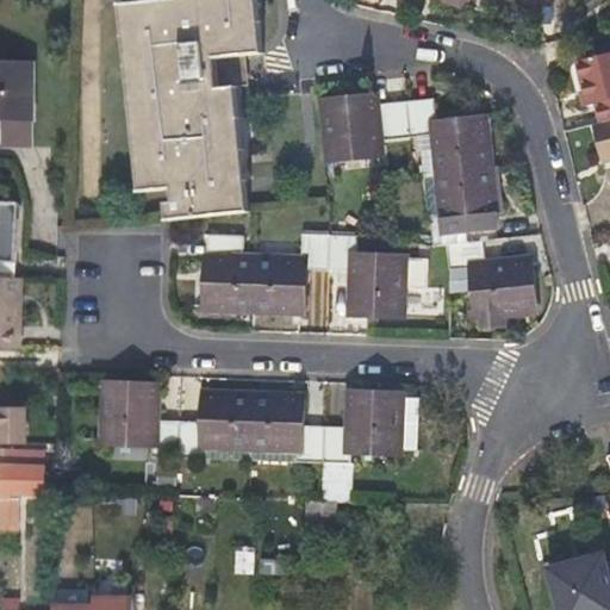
[(172,0),(173,6),(131,11),(159,191),(185,187),(187,199),(178,201),(181,218),(260,205),(241,89),(229,92),(224,62),(267,55),(257,0),(172,0)]
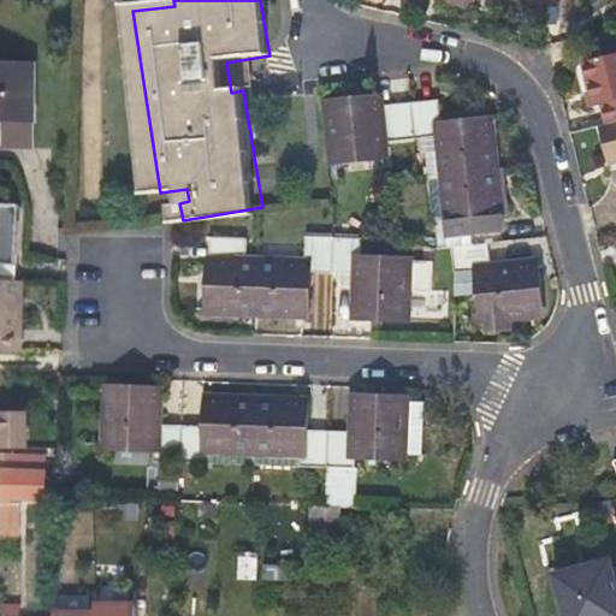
[(608,125),(615,122),(615,55),(581,65),(592,111),(603,107),(608,125)]
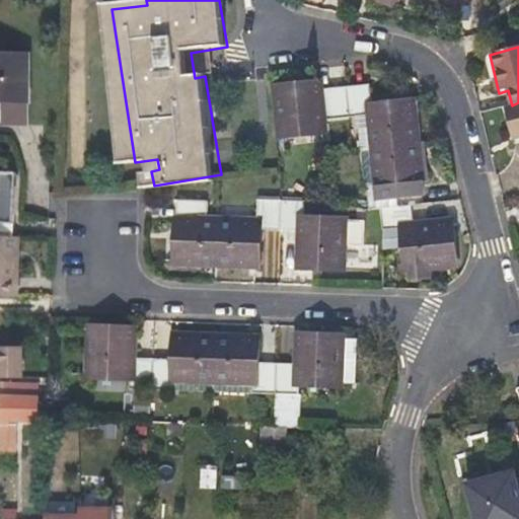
[(0,96),(25,95),(24,50),(0,50),(0,96)]
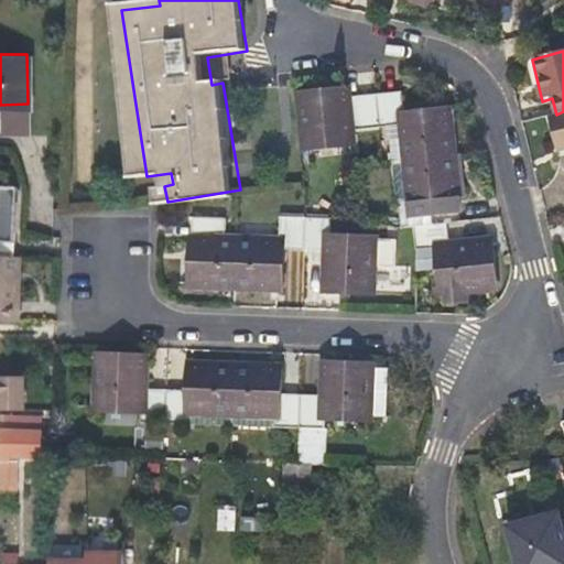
[(349,84),(300,89),(305,150),(356,145),(354,118),(396,114),(408,198),(412,198),(416,223),(401,225),(403,250),(426,248),(433,296),(492,289),(486,238),(435,246),(432,221),(465,216),(462,192),(468,191),(472,185),(462,144),(455,145),(448,101),(396,107),(392,86),(350,90),(349,84)]
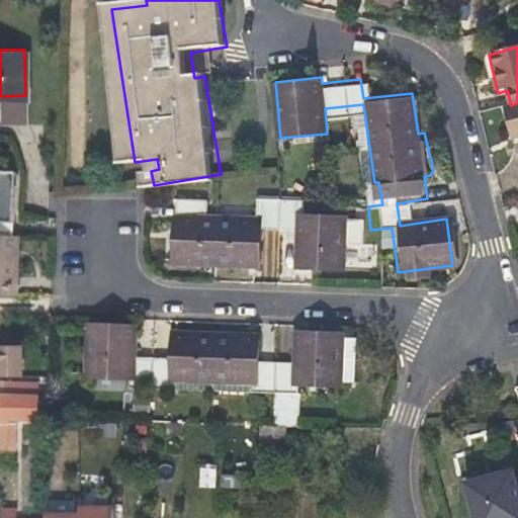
[(0,115),(25,115),(25,95),(0,96),(0,115)]
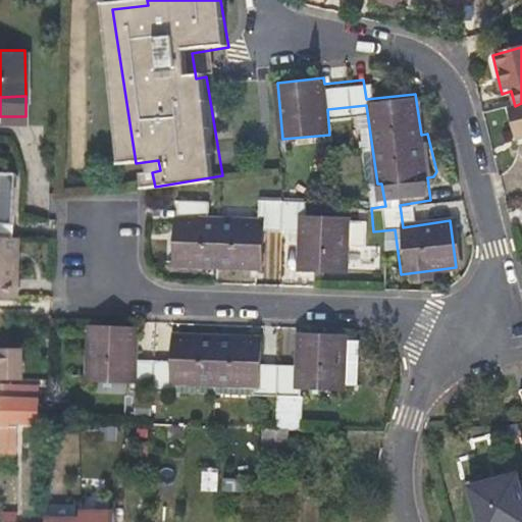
[(521,103),(515,106),(504,109),(512,140),(521,137),(521,103)]
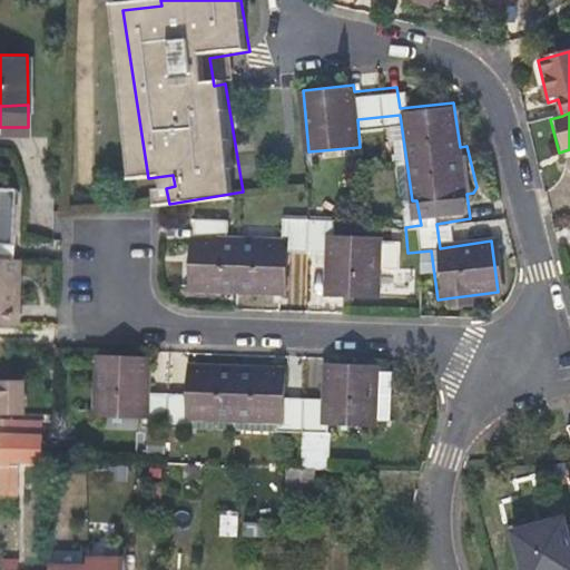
[(0,258),(16,259),(16,188),(0,186),(0,258)]
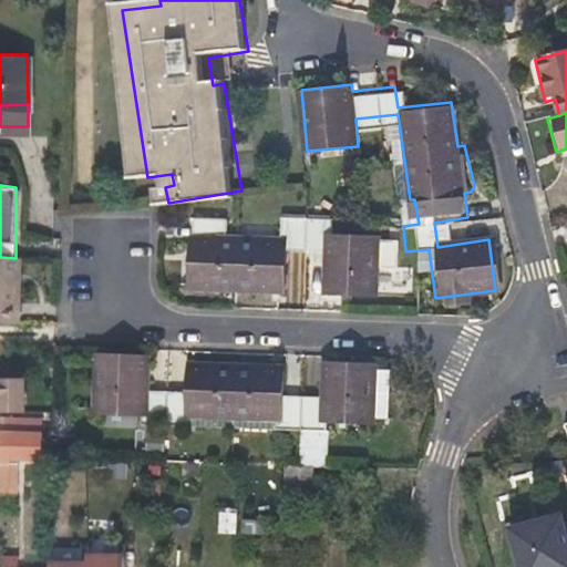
[(325,212),(278,212),(277,235),(222,235),(222,210),(188,210),(188,235),(191,235),(191,279),(277,279),(277,246),(325,246),(323,280),(370,279),(369,235),(326,234),(325,212)]
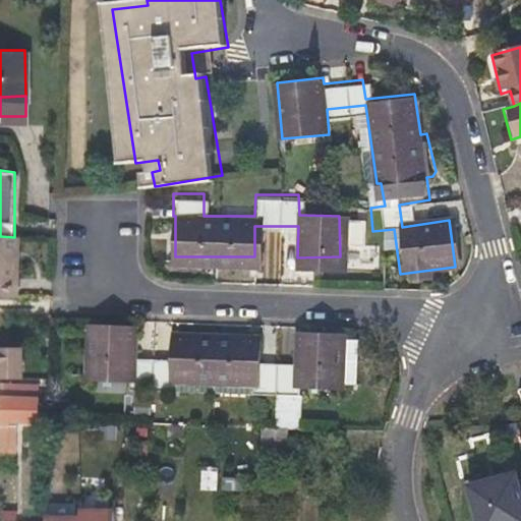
[(0,299),(15,300),(16,237),(14,237),(0,236),(0,299)]
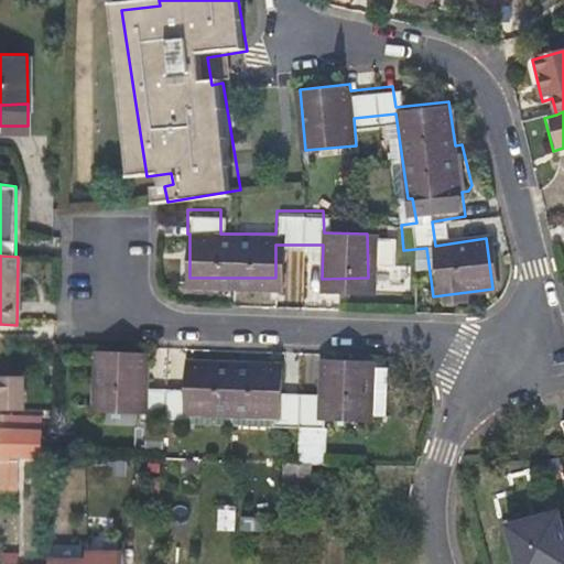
[(274,362),(187,362),(187,387),(142,384),(142,362),(99,361),(98,407),(141,408),(141,418),(186,419),(187,407),(273,408),(274,425),(324,426),(325,408),(368,408),(369,364),(325,362),(325,393),(274,392),(274,362)]
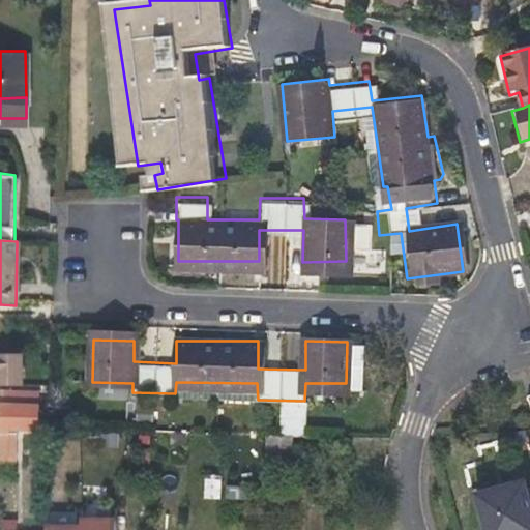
[(39,406),(0,405),(0,432),(23,432),(24,424),(38,423),(39,406)]
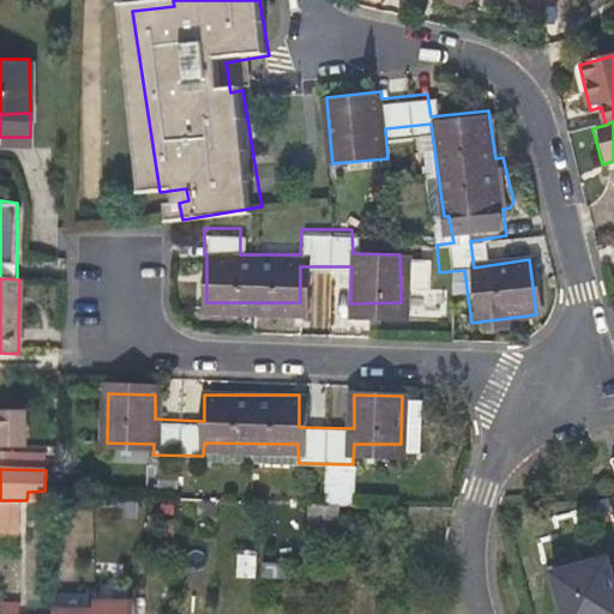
[(337,530),(338,504),(306,504),(306,529),(337,530)]
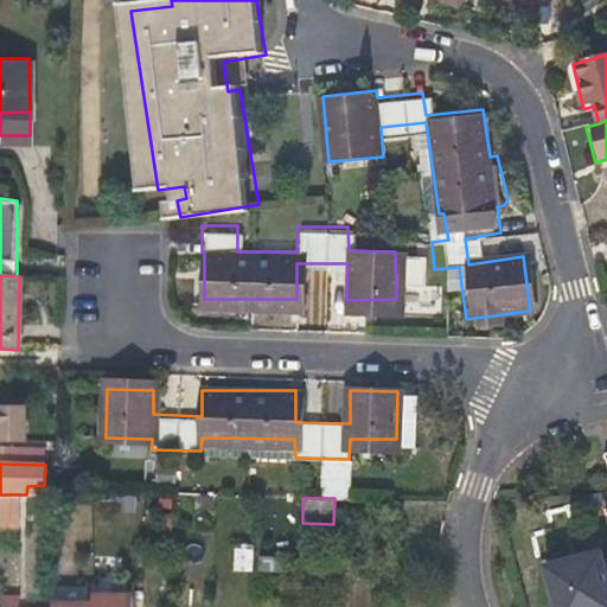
[(254,572),(255,544),(235,543),(234,570),(254,572)]
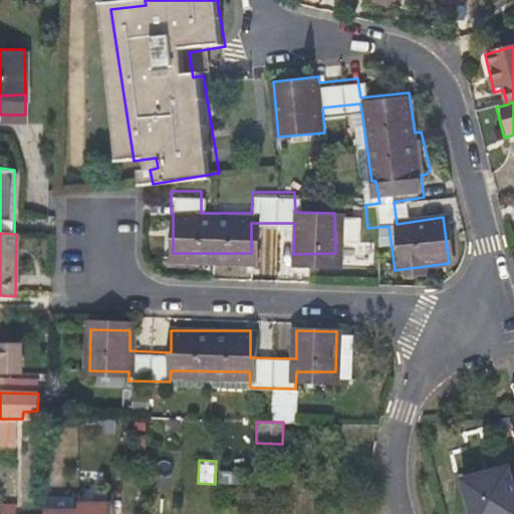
[(513,513),(513,484),(510,470),(465,481),(473,513),(513,513)]
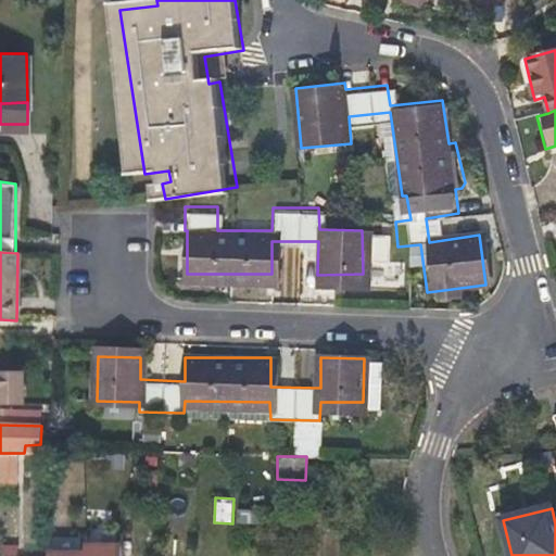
[(84,544),(84,552),(84,555),(118,555),(119,544),(84,544)]
